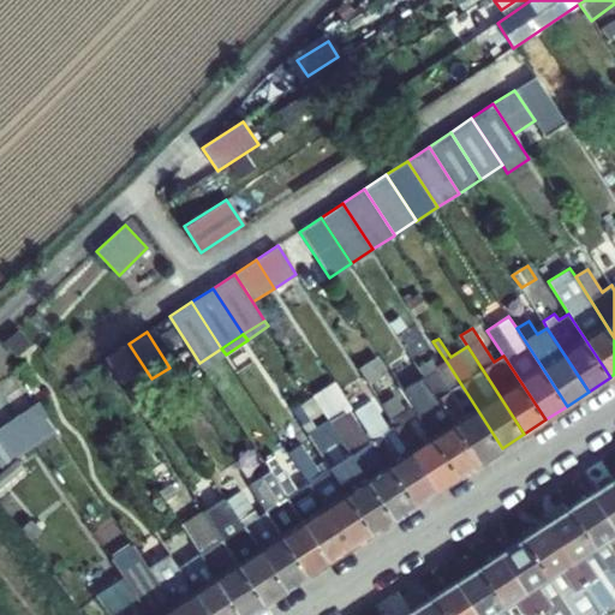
[(143,370),(126,345),(105,359),(121,384),(143,370)]
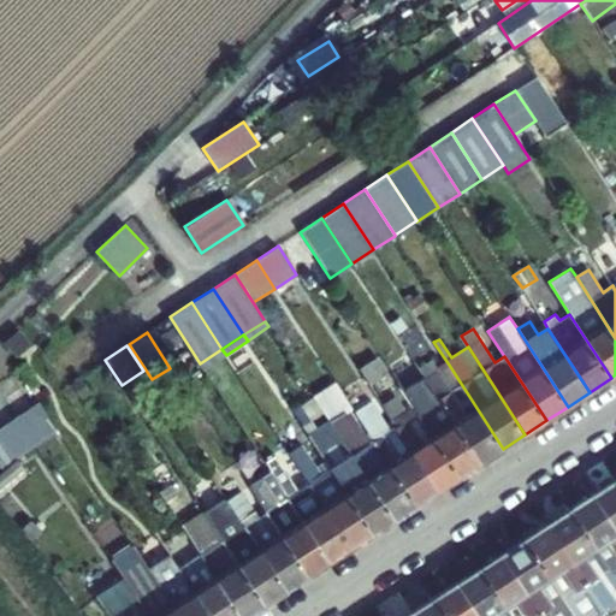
[(221,349),(200,363),(205,369),(226,355),(221,349)]
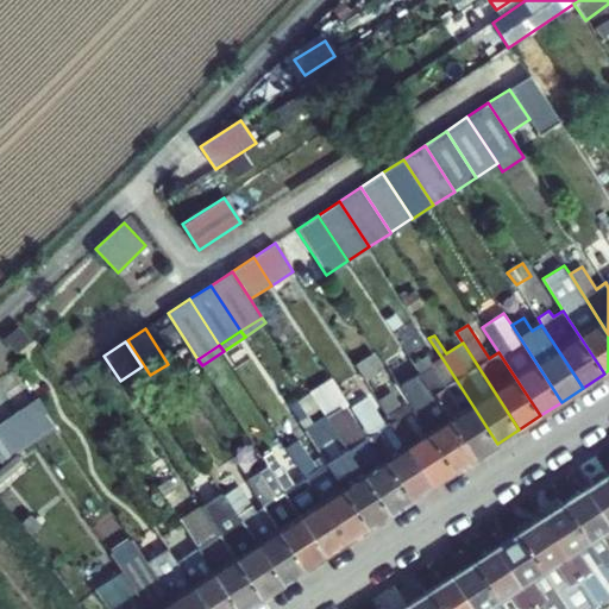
[(370,355),(355,365),(365,381),(381,371),(370,355)]
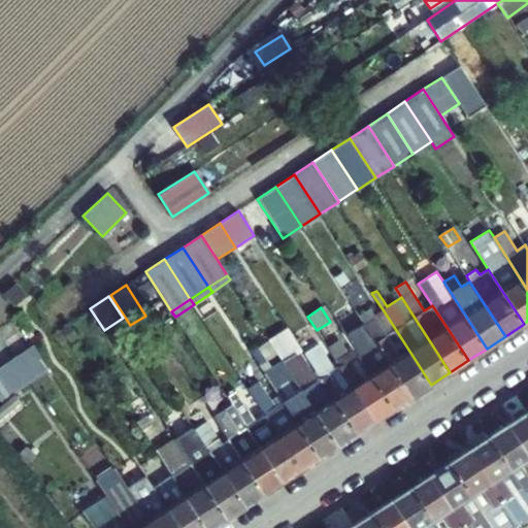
[(364,323),(413,397),(431,385),(385,312),(376,318),(369,308),(360,316),(364,323)]
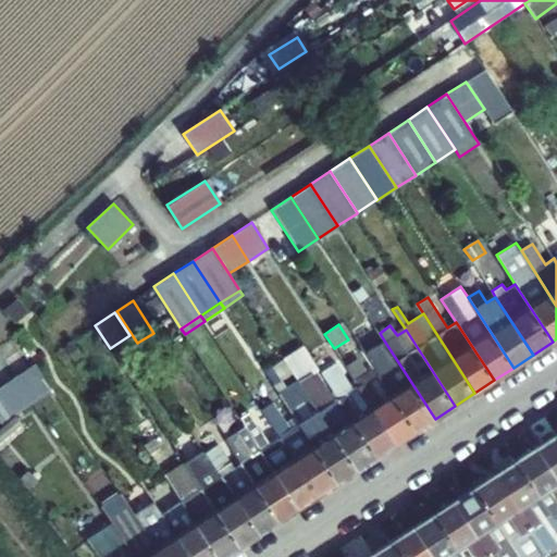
[(373,366),(416,431),(435,419),(384,341),(364,353),(373,366)]
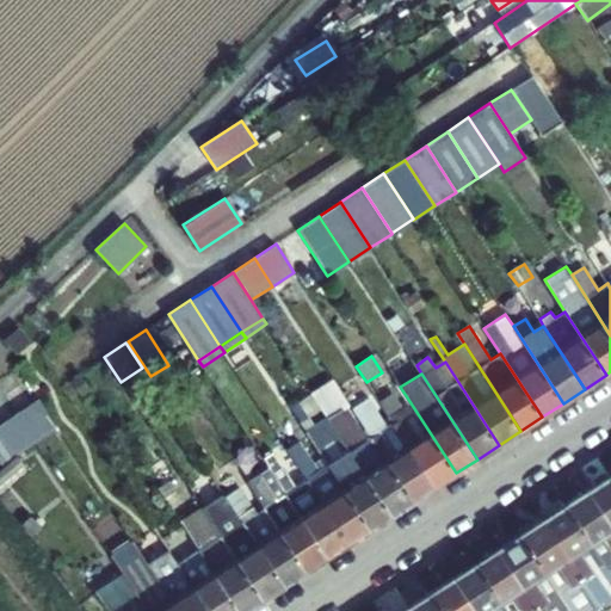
[(350,451),(392,516),(413,501),(371,437),(365,442),(328,384),(313,394),(350,451)]
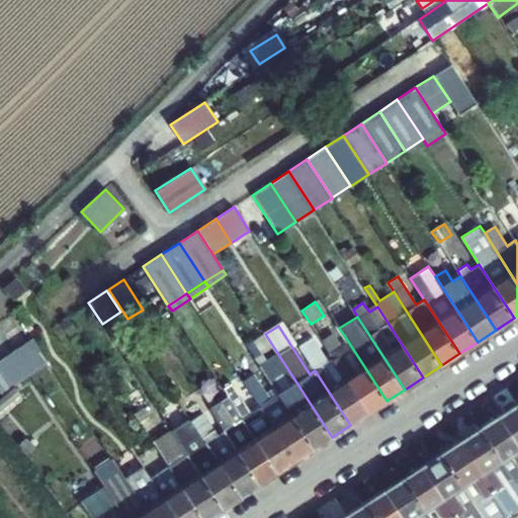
[(329,353),(368,413),(386,401),(347,340),(341,344),(334,332),(321,340),(329,353)]
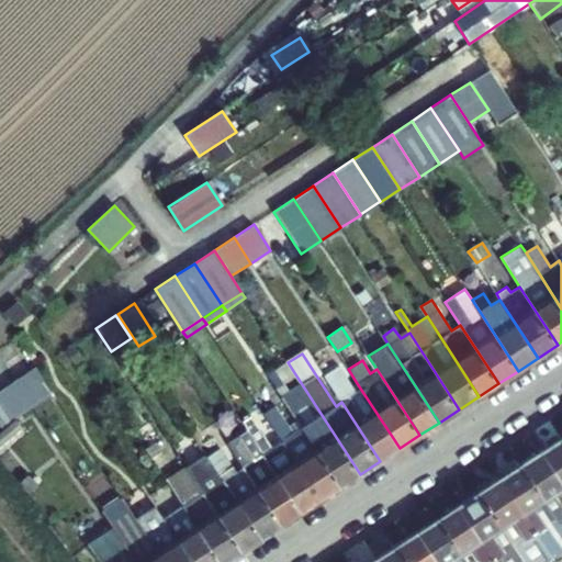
[(341,402),(380,461),(400,448),(357,383),(352,385),(339,366),(324,375),(341,402)]
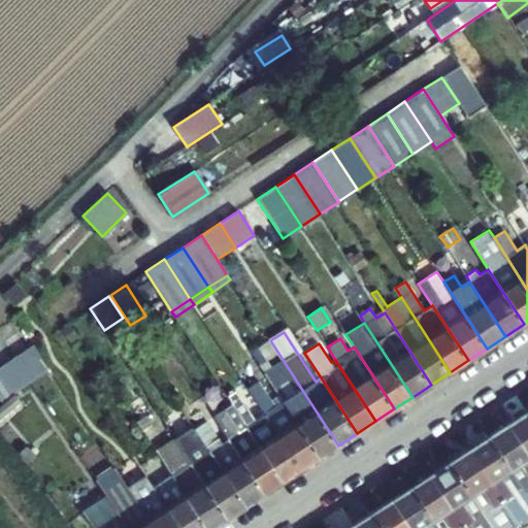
[(34,344),(15,357),(31,381),(50,368),(34,344)]
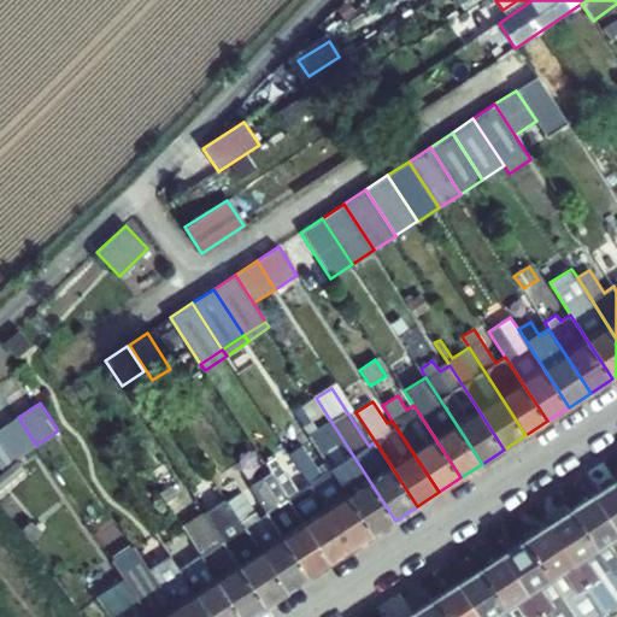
[(18,417),(0,428),(0,465),(1,468),(36,445),(18,417)]
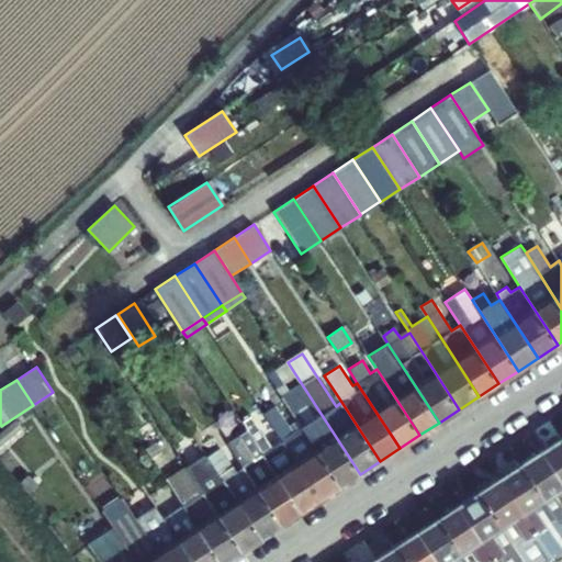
[(302,428),(340,486),(360,474),(322,415),(313,422),(288,382),(277,389),(302,428)]
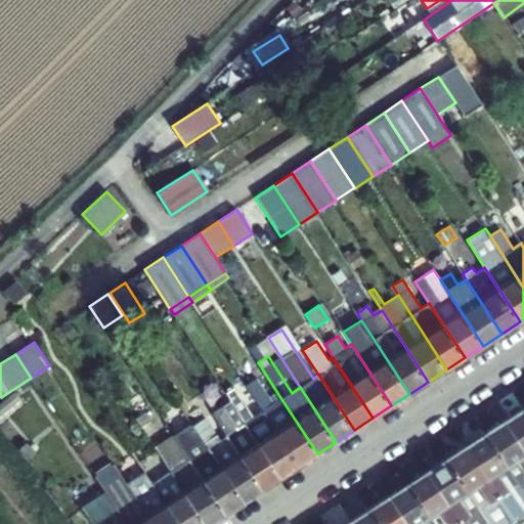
[(263,411),(299,466),(317,453),(281,399),(273,405),(256,379),(247,385),(263,411)]
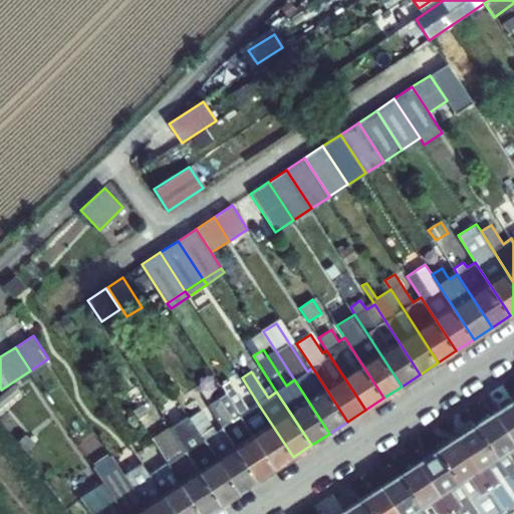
[(240,416),(275,469),(293,457),(258,404),(250,409),(230,379),(222,384),(227,394),(226,395),(240,416)]
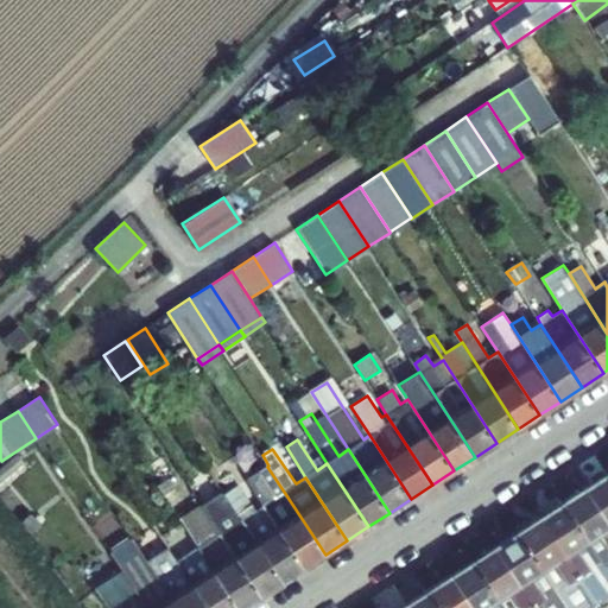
[(260,472),(276,496),(284,492),(267,467),(260,472)]
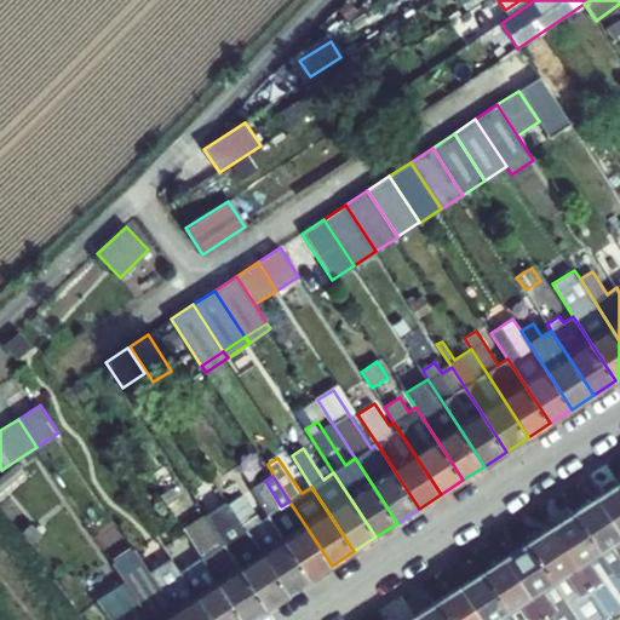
[(310,580),(332,566),(290,501),(281,506),(265,481),(264,480),(251,488),(251,489),(310,580)]
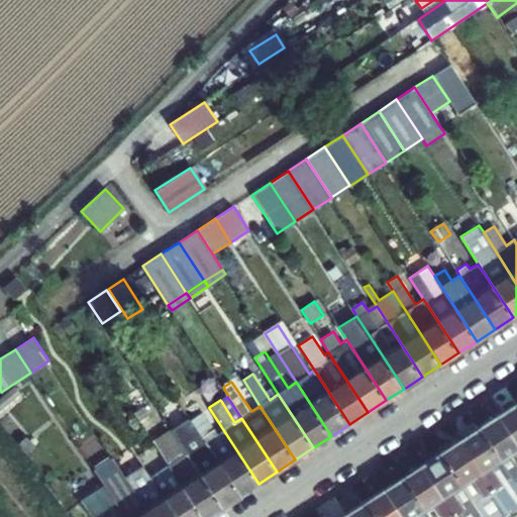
[(516,403),(498,415),(516,444),(516,403)]
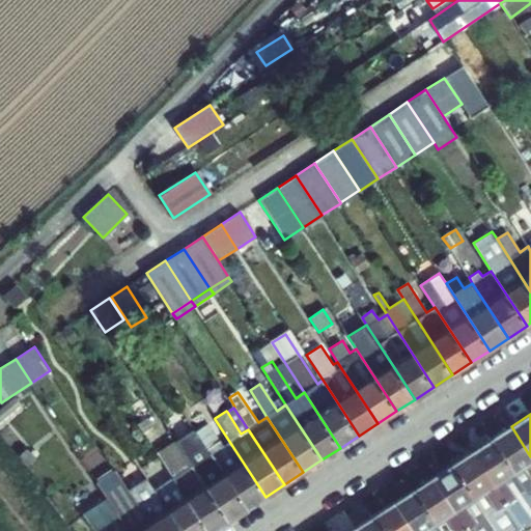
[(196,431),(247,508),(266,497),(215,419),(196,431)]
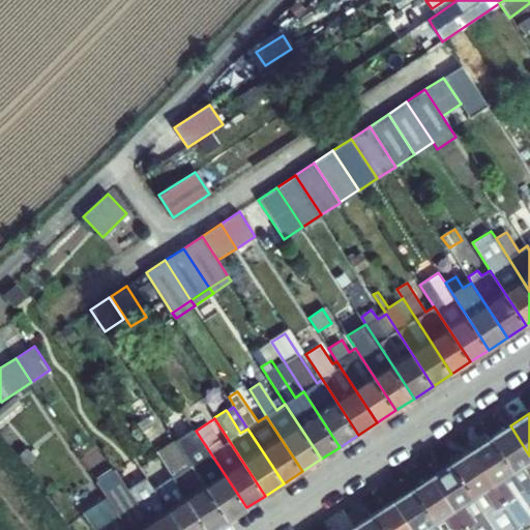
[(529,455),(510,425),(491,438),(529,498),(529,455)]
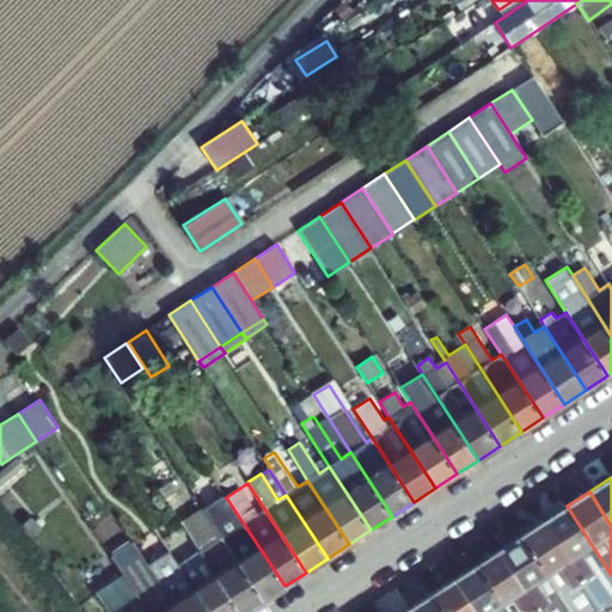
[(263,600),(285,586),(226,497),(225,494),(203,508),(238,561),(263,600)]
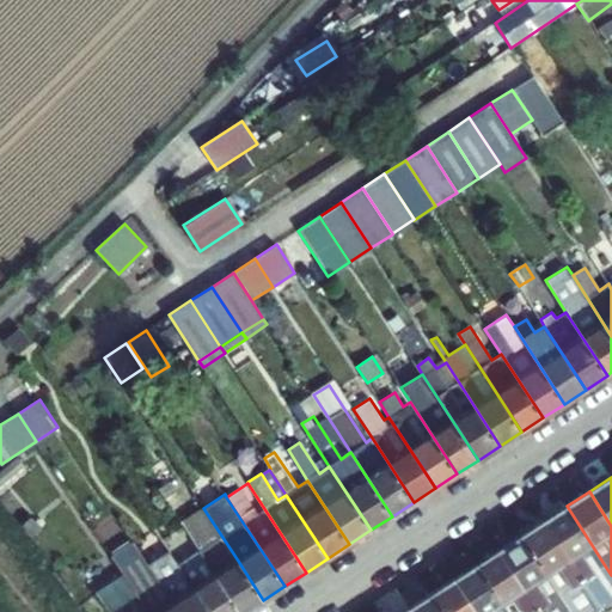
[(611,600),(611,575),(567,506),(544,521),(601,609),(611,600)]
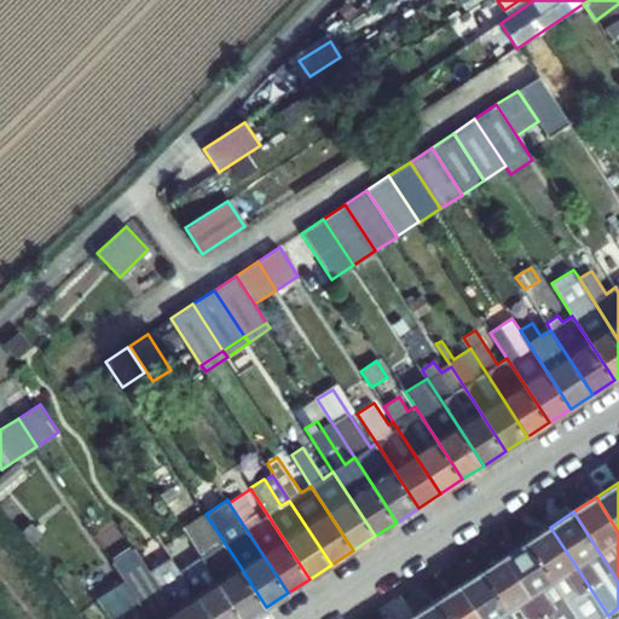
[(202,557),(242,618),(248,618),(266,607),(241,567),(206,514),(183,527),(202,557)]
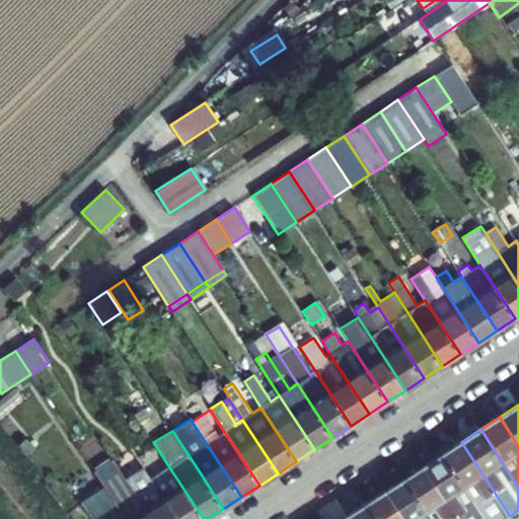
[(504,518),(510,516),(461,442),(442,454),(484,518),(504,518)]
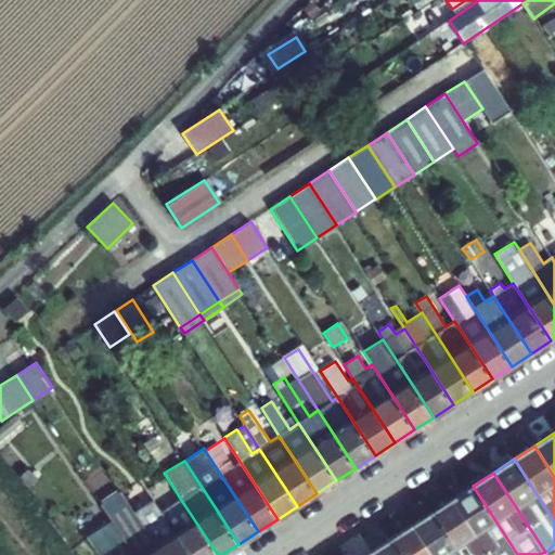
[(517,554),(473,486),(452,499),(488,554),(517,554)]
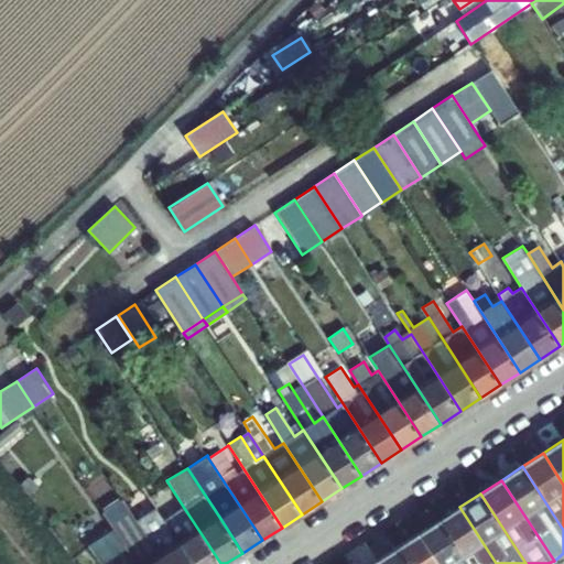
[(114,530),(136,563),(164,563),(137,522),(123,500),(104,513),(114,530)]
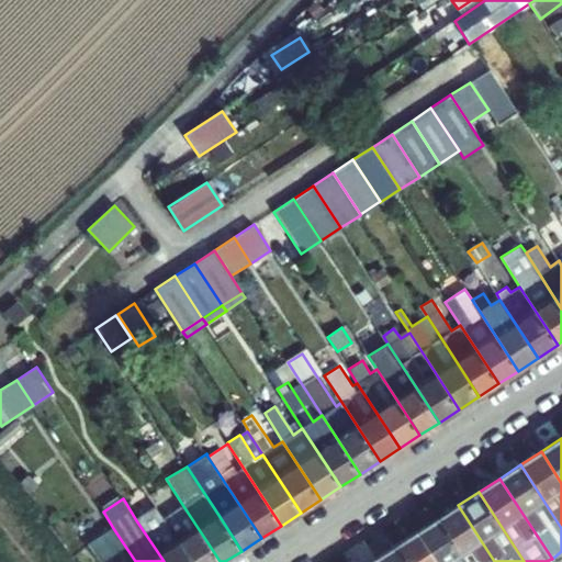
[(494,561),(458,505),(437,518),(464,561),(494,561)]
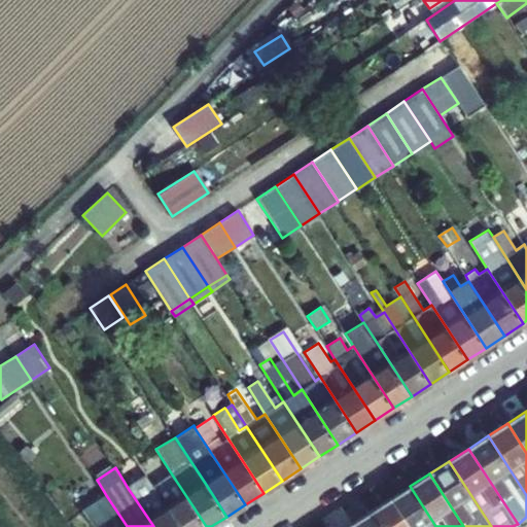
[(180,526),(206,526),(172,475),(153,486),(180,526)]
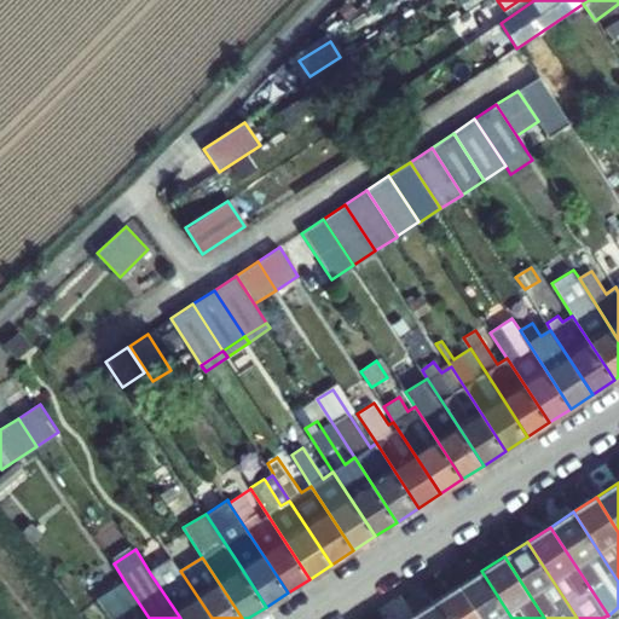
[(150,573),(180,618),(212,618),(180,571),(173,559),(150,573)]
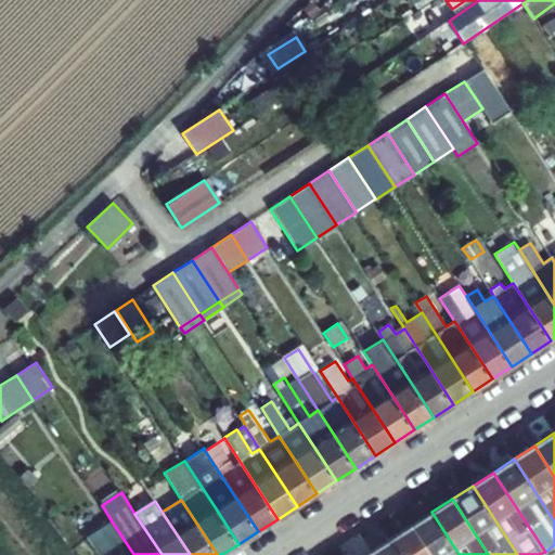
[(459,554),(431,512),(411,526),(430,554),(459,554)]
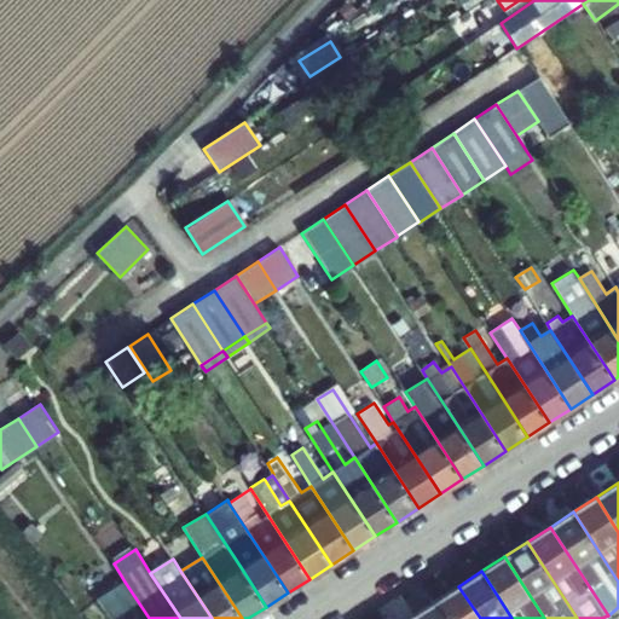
[(149,618),(125,582),(97,600),(108,618),(149,618)]
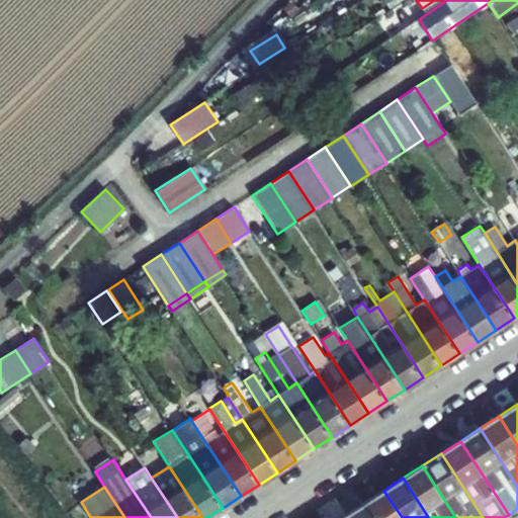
[(402,517),(383,491),(364,503),(374,517),(402,517)]
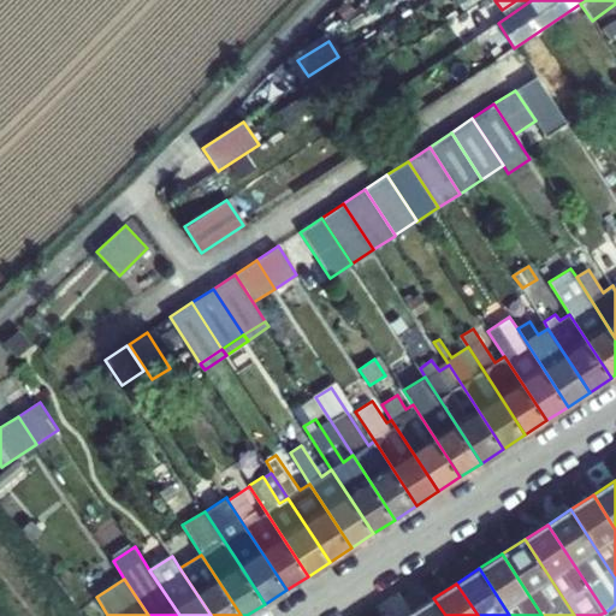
[(445,615),(433,598),(412,614),(413,615),(445,615)]
